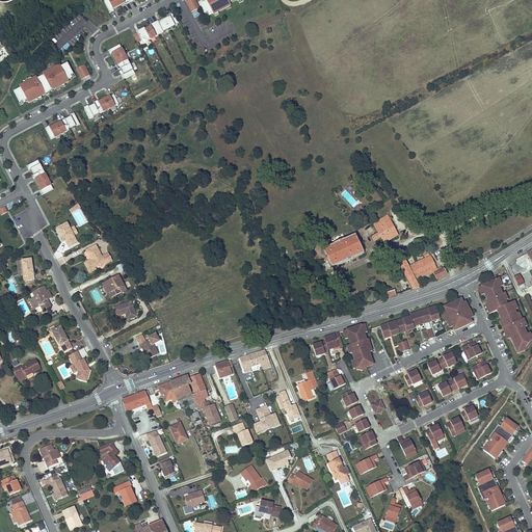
[(118,6),(115,0),(106,0),(104,1),(110,12),(114,10),(113,9),(118,6)]
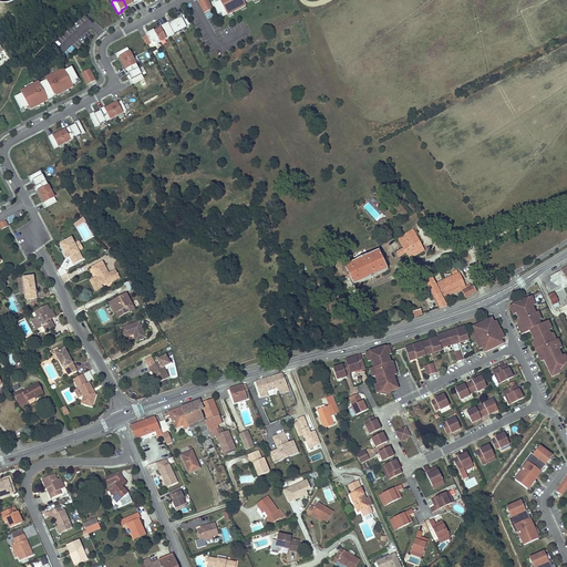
[(210,10),(204,0),(202,0),(198,2),(205,13),(210,10)]
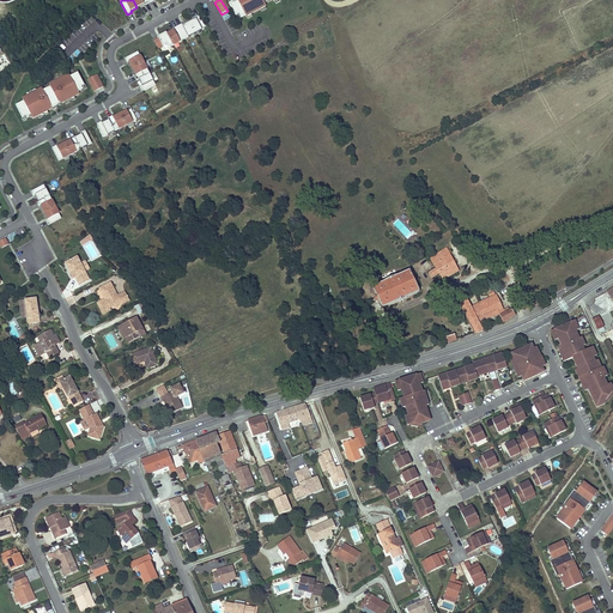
[(273,0),(274,1),(277,0),(235,0),(229,4),(236,16),(238,14),(241,18),(246,16),(246,17),(266,6),(263,1),(266,0),(273,0)]
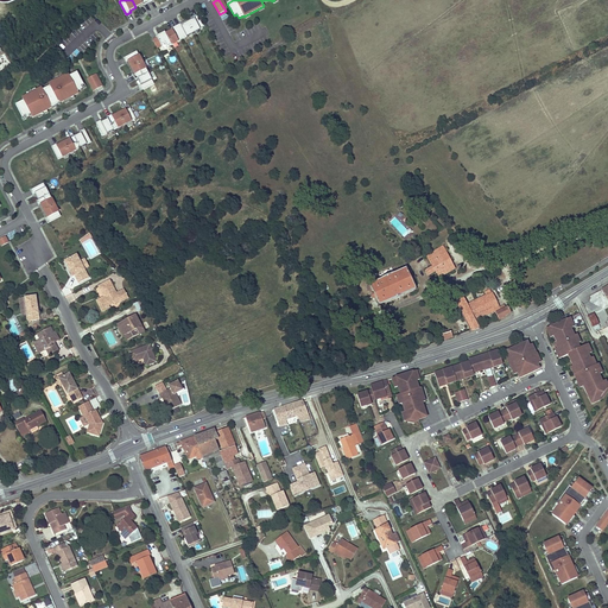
[(204,27),(198,14),(194,17),(194,19),(188,23),(194,33),(204,27)]
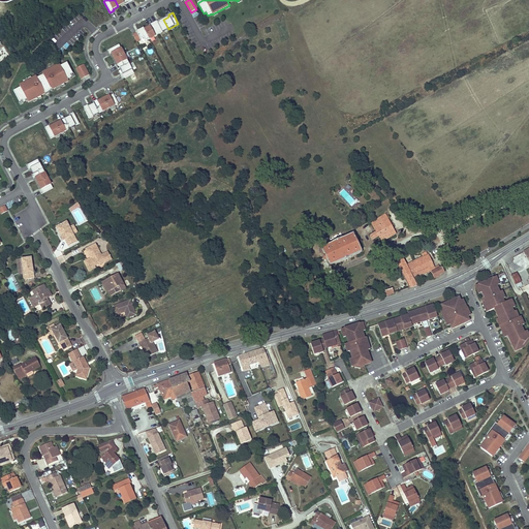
[(168,29),(163,20),(158,23),(157,21),(153,23),(159,34),(168,29)]
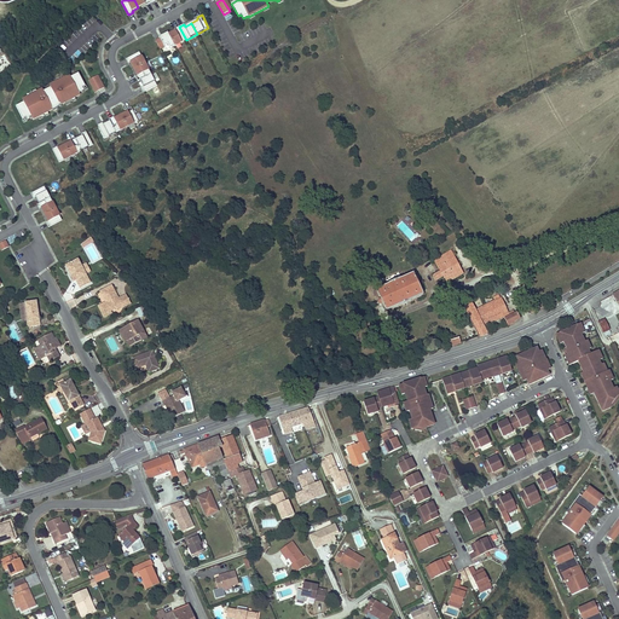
[(186,40),(179,27),(174,29),(175,32),(169,34),(174,46),(186,40)]
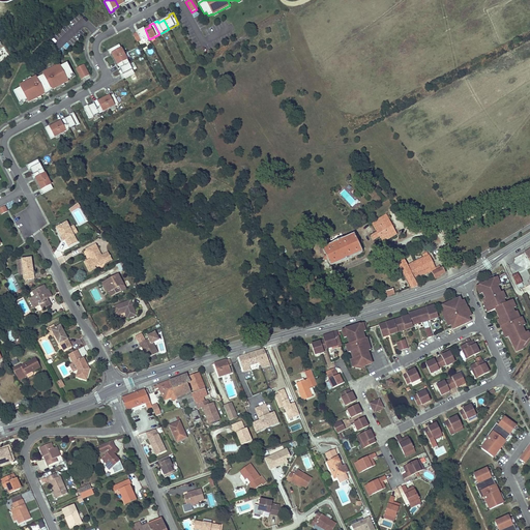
[(149,39),(145,29),(144,28),(137,32),(137,33),(134,35),(135,36),(137,41),(144,38),(146,41),(149,39)]
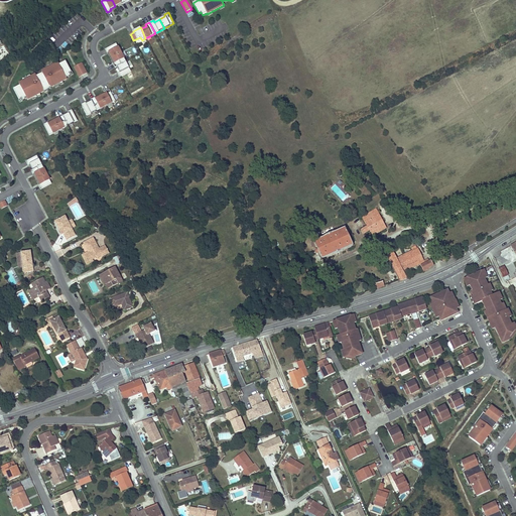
[(121,52),(116,43),(105,49),(107,53),(109,52),(112,57),(121,52)]
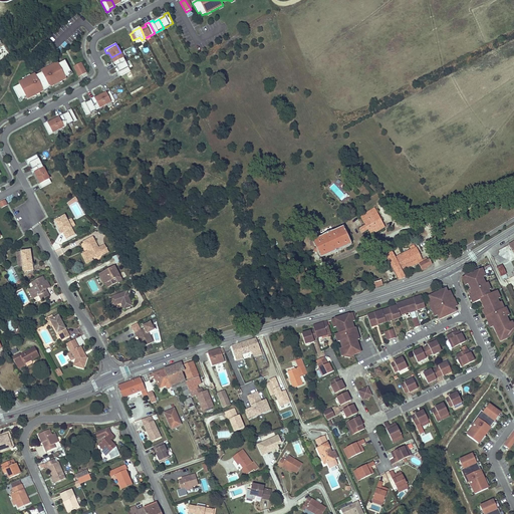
[(125,62),(120,52),(111,57),(114,63),(112,63),(114,67),(116,66),(125,62)]
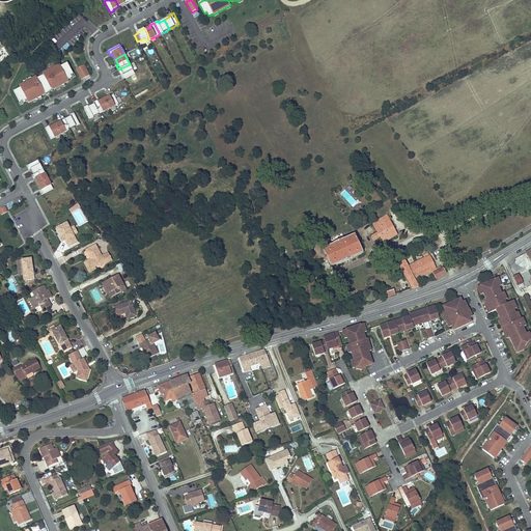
[(52,90),(67,82),(67,81),(72,78),(71,76),(73,74),(66,63),(60,66),(59,65),(43,74),(44,76),(36,79),(36,77),(20,86),(20,88),(14,91),(20,103),(22,102),(23,104),(27,102),(28,103),(45,94),(45,95),(53,91),(52,90)]
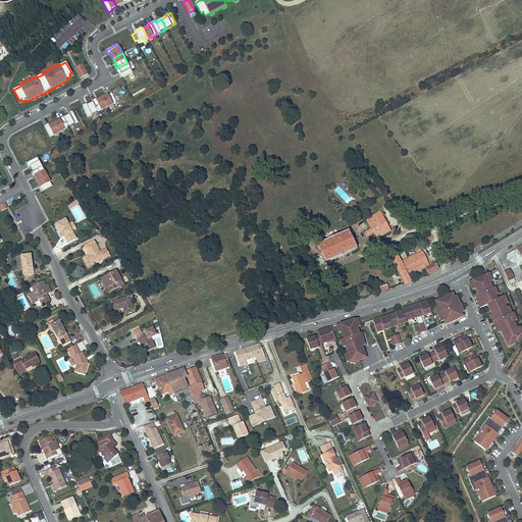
[(88,73),(83,63),(77,66),(83,76),(88,73)]
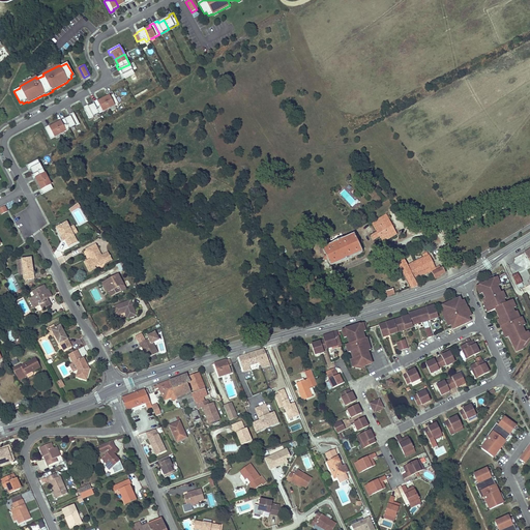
[(135,74),(129,64),(120,68),(122,75),(121,76),(123,79),(135,74)]
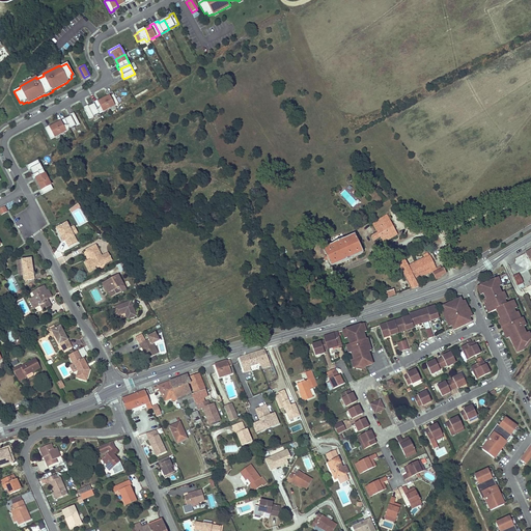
[(84,78),(79,67),(78,68),(76,70),(81,80),(83,79),(84,78)]
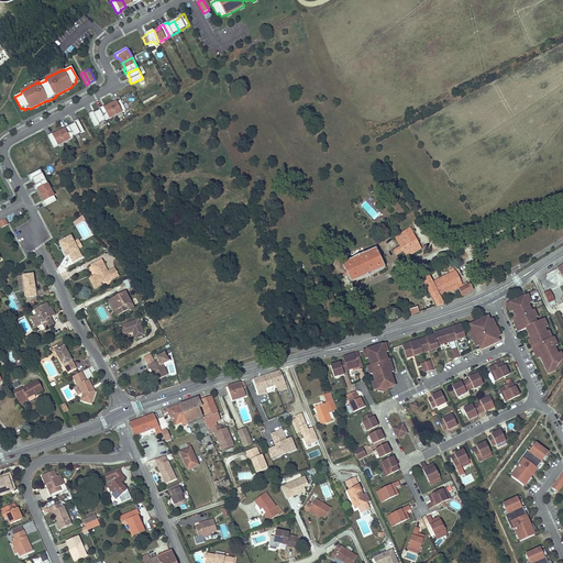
[(123,88),(125,94),(133,90),(131,84),(123,88)]
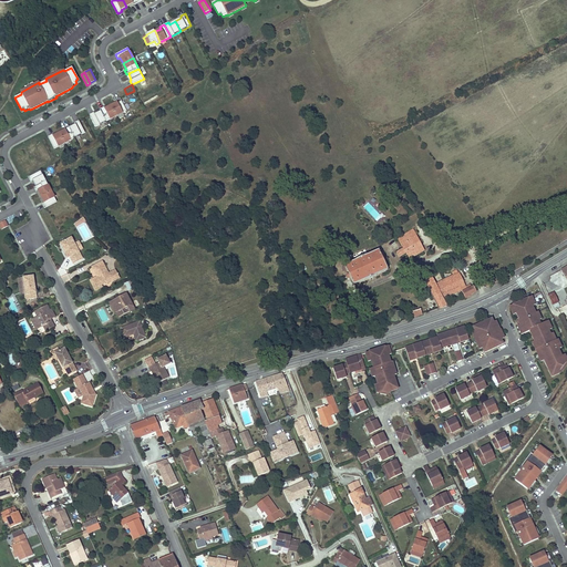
[(126,111),(120,99),(115,101),(116,103),(111,105),(116,116),(126,111)]
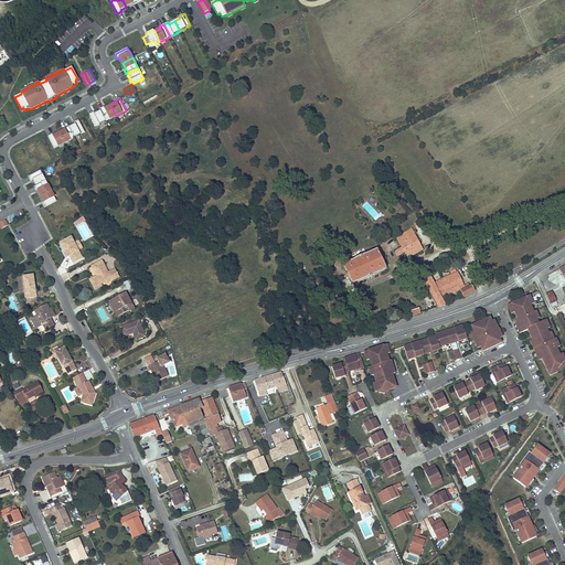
[(116,116),(110,105),(105,108),(104,107),(99,109),(100,110),(106,121),(116,116)]
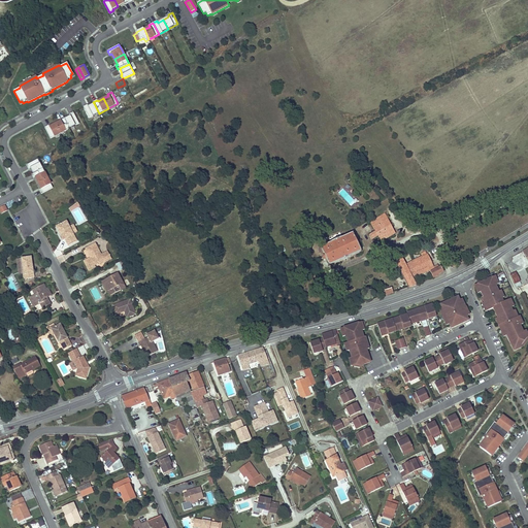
[(99,113),(94,103),(88,106),(88,104),(84,106),(90,118),(99,113)]
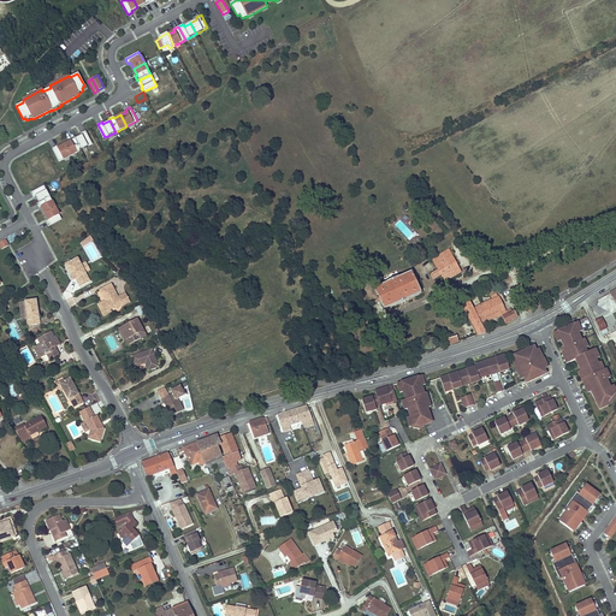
[(93,144),(86,131),(81,134),(82,135),(75,138),(81,149),(93,144)]
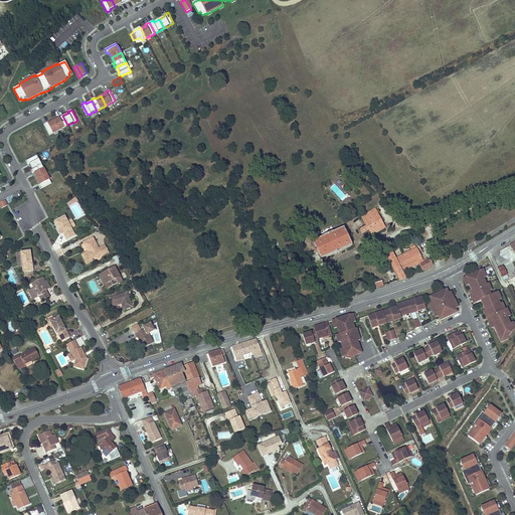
[(67,125),(62,116),(62,115),(58,117),(59,118),(53,121),(58,130),(67,125)]
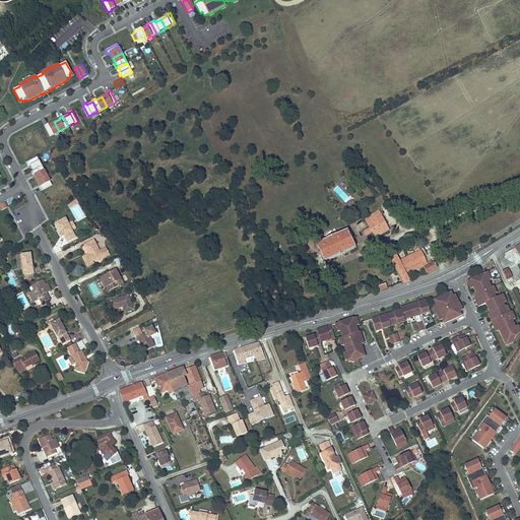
[(59,131),(54,122),(49,125),(48,123),(44,125),(50,136),(59,131)]
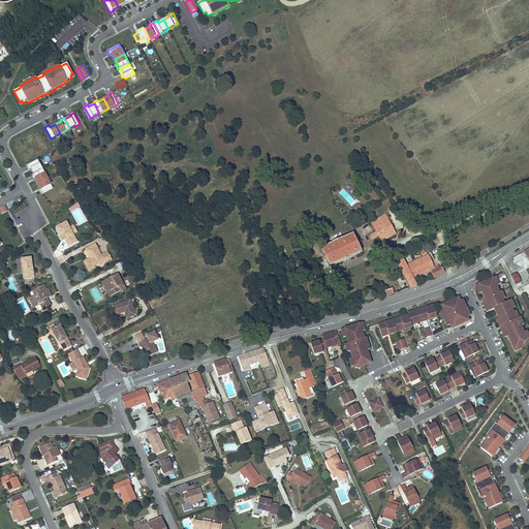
[(42,169),(37,159),(26,165),(28,169),(30,168),(33,174),(42,169)]
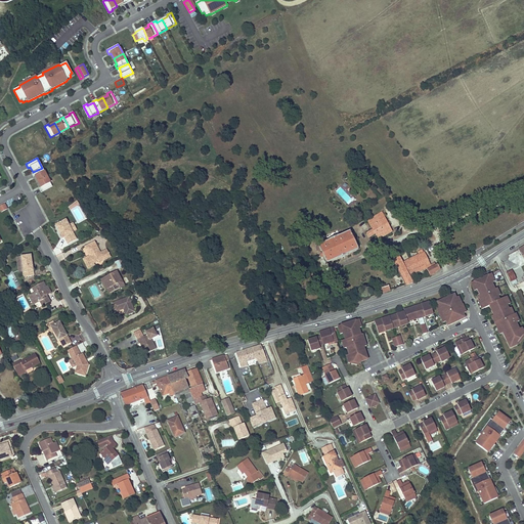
[(47,177),(42,168),(33,172),(31,173),(33,177),(35,176),(38,182),(47,177)]
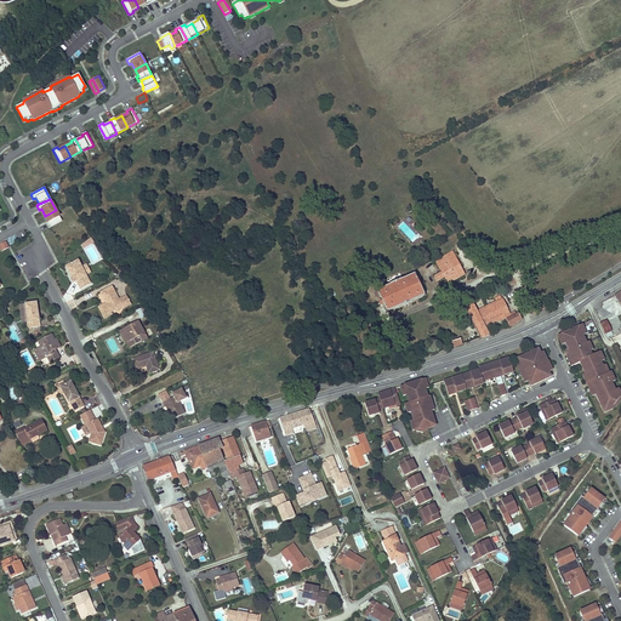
[(62,221),(56,210),(45,216),(47,222),(46,223),(49,228),(50,227),(62,221)]
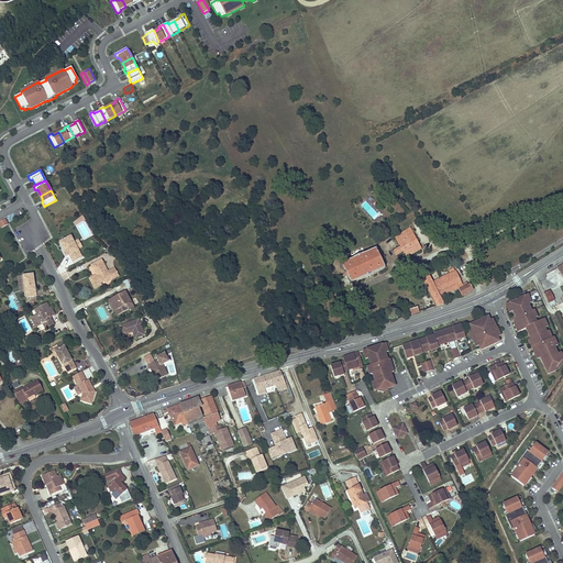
[(400,247),(394,252),(396,256),(403,252),(407,258),(422,250),(410,229),(395,238),(400,247)]
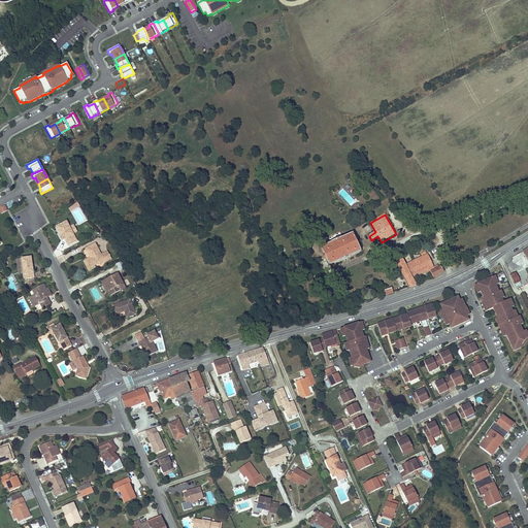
[(69,248),(77,243),(73,235),(70,229),(70,228),(67,223),(57,228),(60,234),(61,234),(63,236),(61,237),(64,241),(65,240),(69,248)]
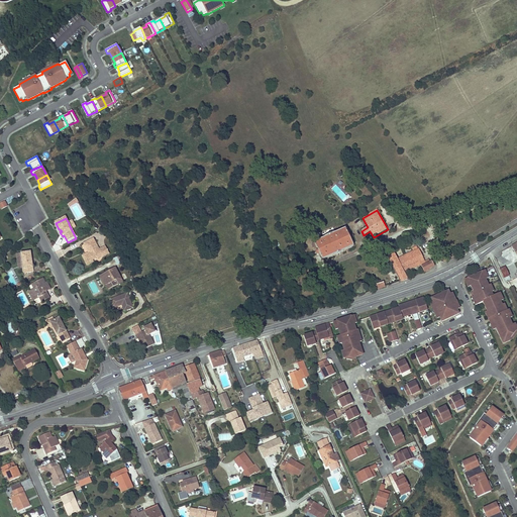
[(324,237),(314,242),(318,250),(315,251),(316,254),(319,253),(322,261),(332,255),(332,256),(343,251),(343,250),(353,246),(345,228),(335,232),(324,237)]
